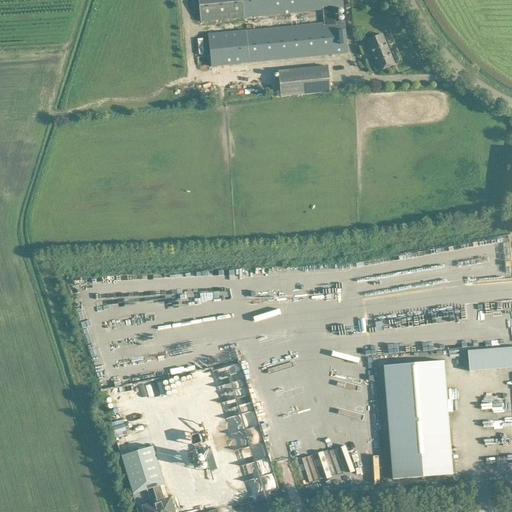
[(208,34),(211,66),(249,63),(347,53),(344,21),(335,22),(334,9),(343,8),(342,0),(198,0),(201,22),(244,18),(322,10),(323,23),(208,34)]
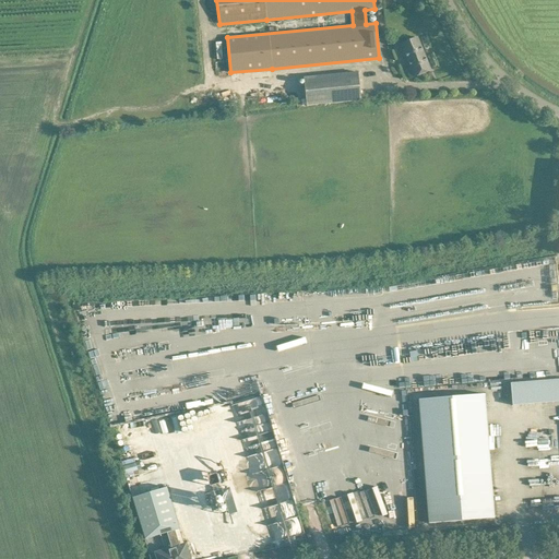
[(417,37),(401,44),(411,68),(414,76),(430,70),(417,37)]
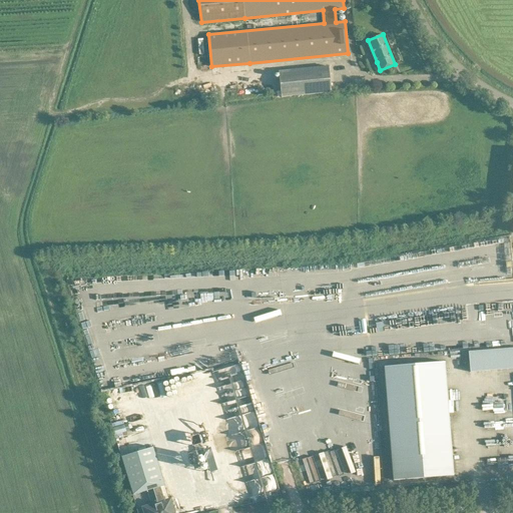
[(279,71),(282,97),(332,93),(329,66),(279,71)]
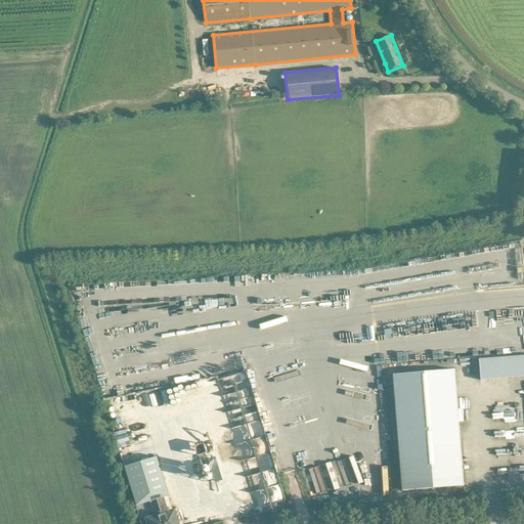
[(523,377),(523,355),(478,359),(480,380),(523,377)]
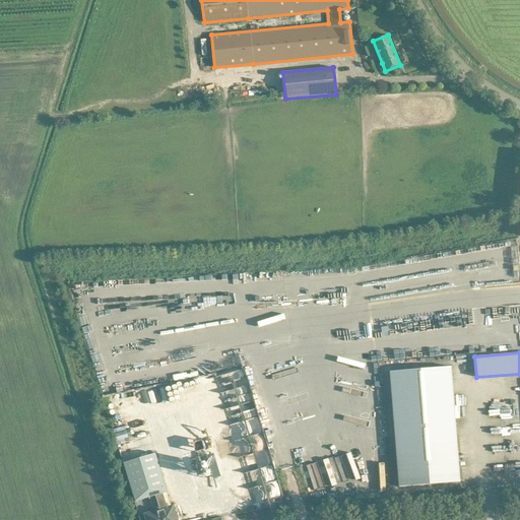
[(460,481),(451,367),(389,372),(398,486),(460,481)]
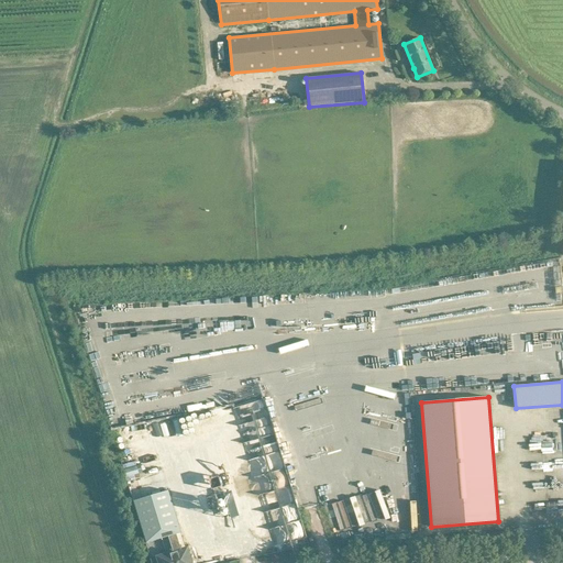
[(280,467),(286,466),(267,399),(240,407),(243,420),(240,421),(246,444),(264,439),(271,461),(278,459),(280,467)]
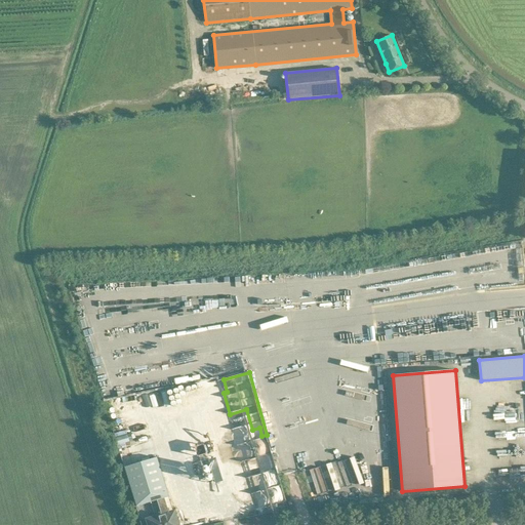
[(127,435),(116,438),(118,445),(129,442),(127,435)]
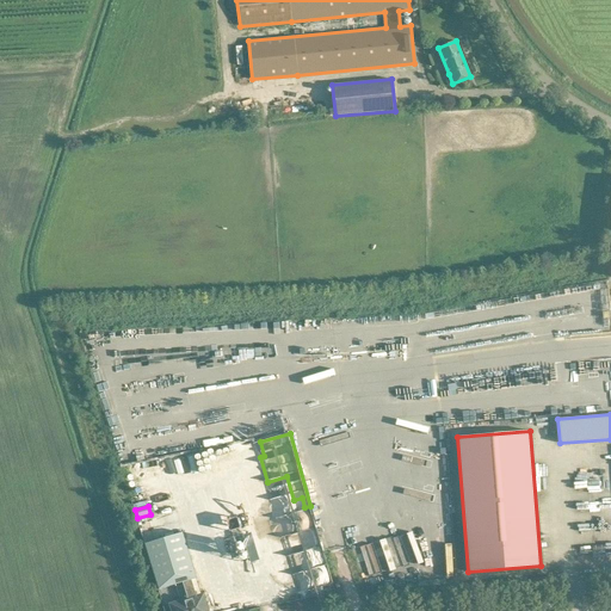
[(172,605),(173,610),(205,610),(202,597),(197,598),(191,580),(196,578),(183,532),(144,544),(159,590),(174,585),(180,603),(172,605)]
